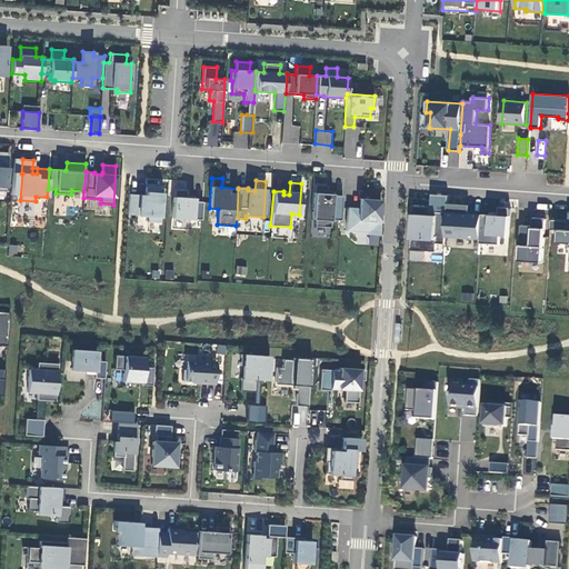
[(330,220),(340,220),(342,196),(331,196),(332,195),(326,193),(326,191),(326,186),(313,185),(311,220),(315,220),(313,227),(330,228),(330,220)]
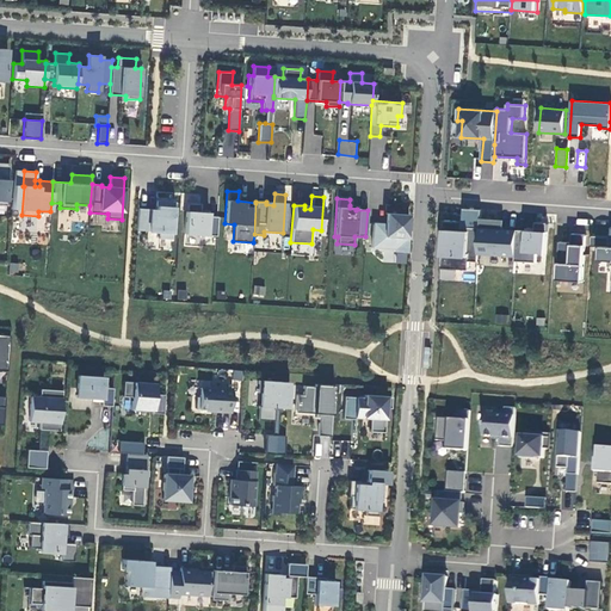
[(137,209),(136,230),(159,232),(159,239),(172,239),(174,202),(156,201),(155,210),(137,209)]
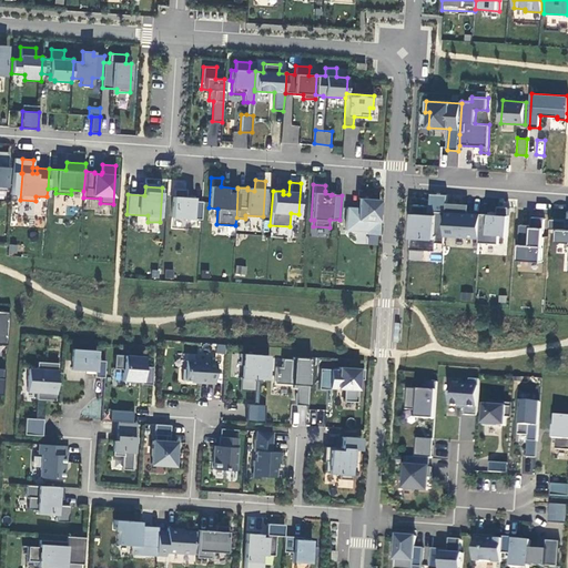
[(172,217),(201,220),(202,202),(193,201),(194,199),(186,198),(186,190),(173,189),(172,217)]
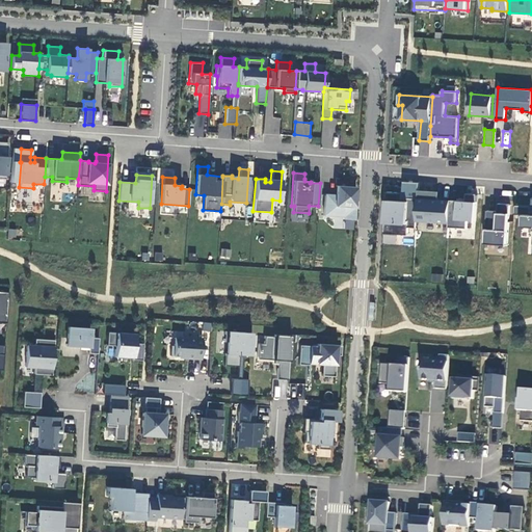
[(402,197),(403,197),(419,198),(419,190),(420,183),(404,182),(403,193),(398,192),(398,201),(402,201),(402,197)]
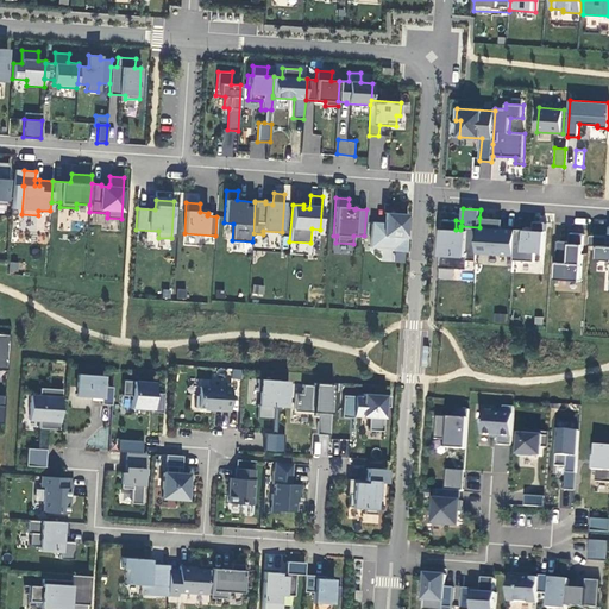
[(393,251),(405,252),(408,215),(400,215),(400,214),(384,213),(383,223),(371,223),(370,246),(393,249),(393,251)]
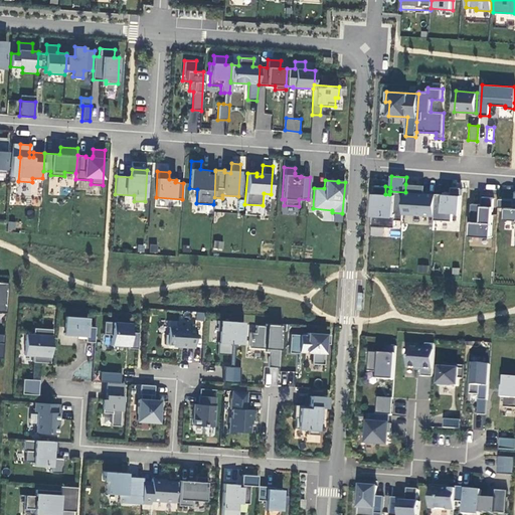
[(437,195),(424,194),(421,194),(421,186),(421,185),(406,184),(405,184),(405,192),(403,213),(403,214),(435,216),(437,195)]
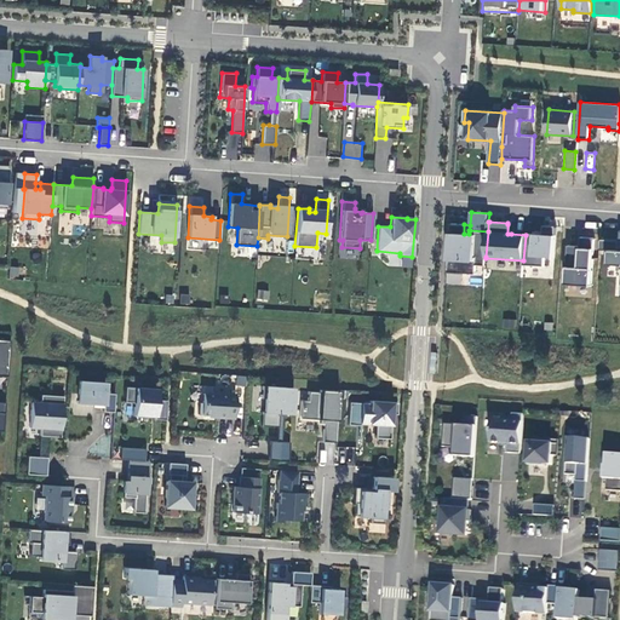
[(488,231),(470,230),(469,230),(469,234),(464,234),(464,224),(451,223),(448,273),(476,274),(476,265),(486,265),(486,258),(486,257),(488,231)]
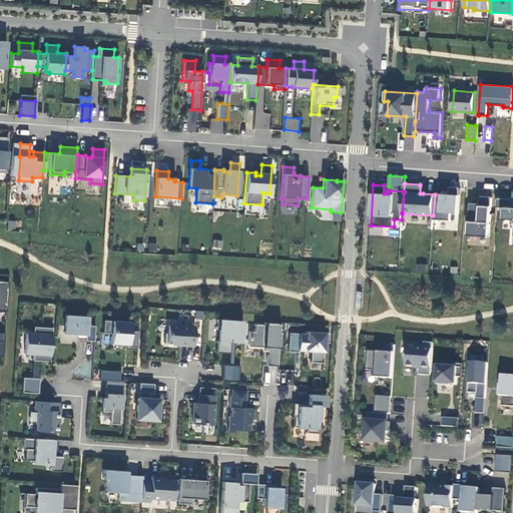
[(435,194),(433,215),(433,219),(451,220),(451,212),(459,213),(460,187),(450,186),(450,194),(435,193),(435,194)]
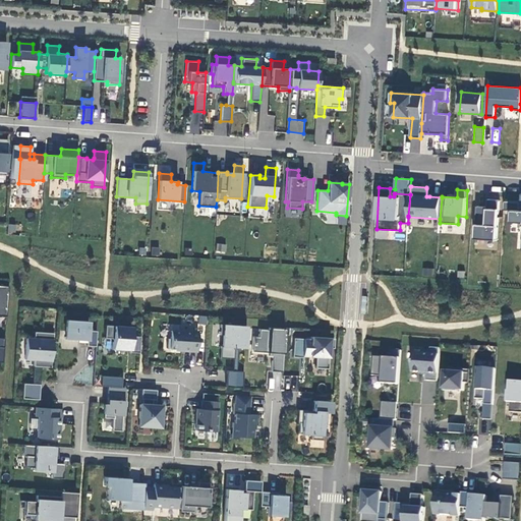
[(487,207),(477,207),(475,239),(497,240),(500,199),(488,199),(487,207)]
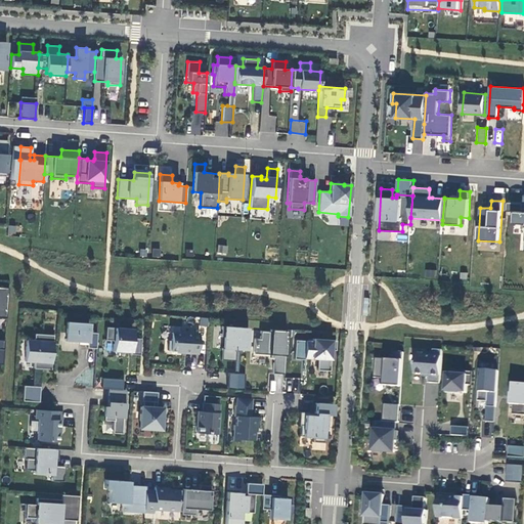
[(523,211),(523,206),(523,202),(523,203),(508,202),(507,211),(515,211),(514,223),(523,223),(523,211)]
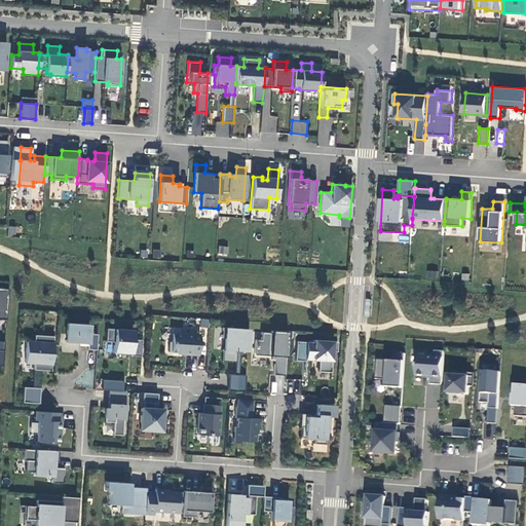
[(341,226),(350,227),(350,219),(341,218),(341,226)]
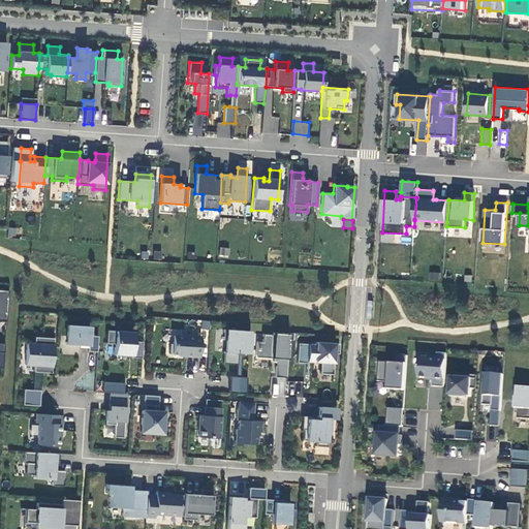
[(380,234),(380,242),(409,244),(410,235),(380,234)]
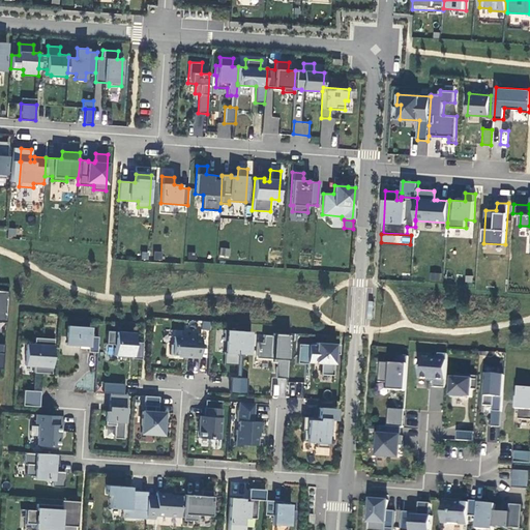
[(222,246),(219,256),(229,258),(231,249),(222,246)]
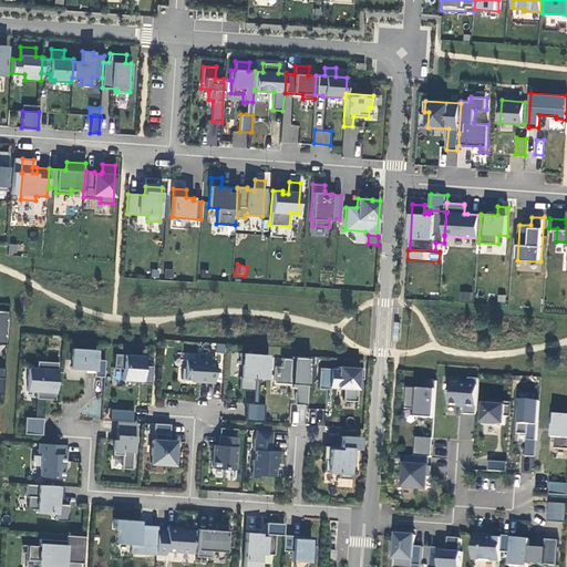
[(173,278),(174,270),(165,269),(164,278),(173,278)]
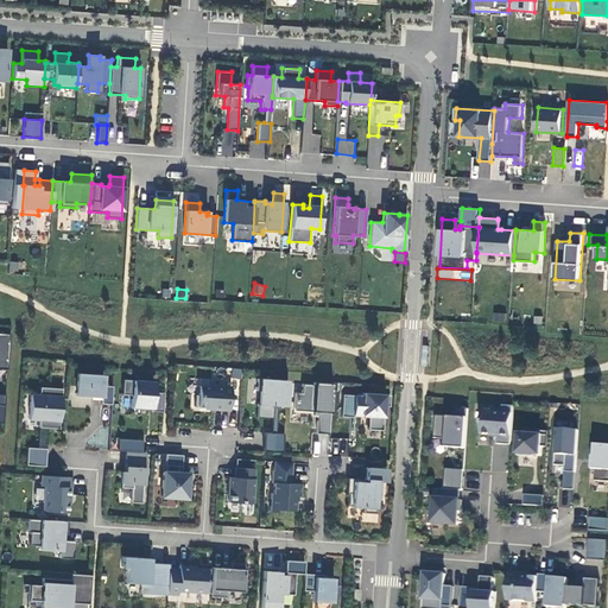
[(101,404),(111,404),(112,386),(102,385),(103,375),(77,373),(76,396),(101,398),(101,404)]
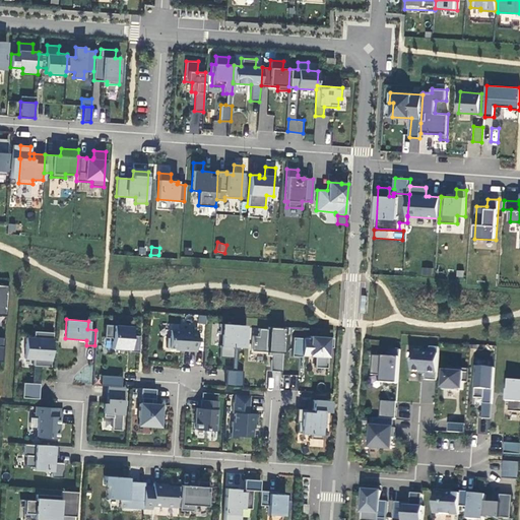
[(129,350),(138,351),(139,335),(130,334),(131,325),(105,323),(104,336),(112,336),(112,348),(124,349),(125,347),(129,347),(129,350)]
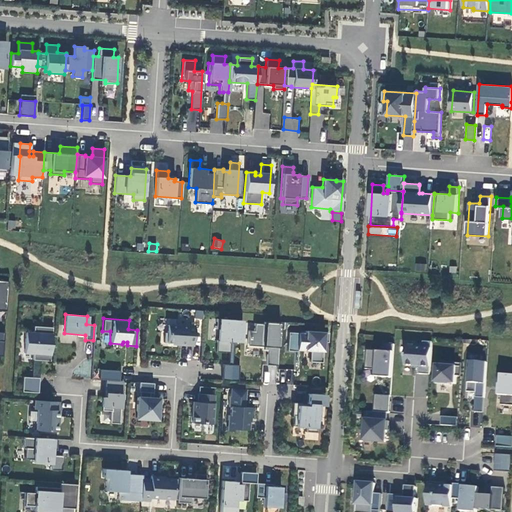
[(230,342),(240,342),(241,321),(216,319),(216,329),(218,329),(217,340),(216,340),(215,352),(229,352),(230,342)]
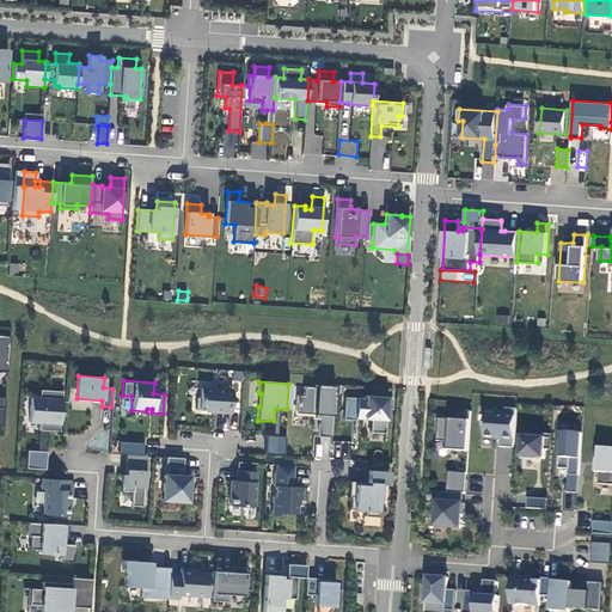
[(318,435),(331,436),(335,386),(316,385),(316,387),(304,386),(303,396),(297,395),(295,412),(313,414),(313,417),(319,417),(318,435)]
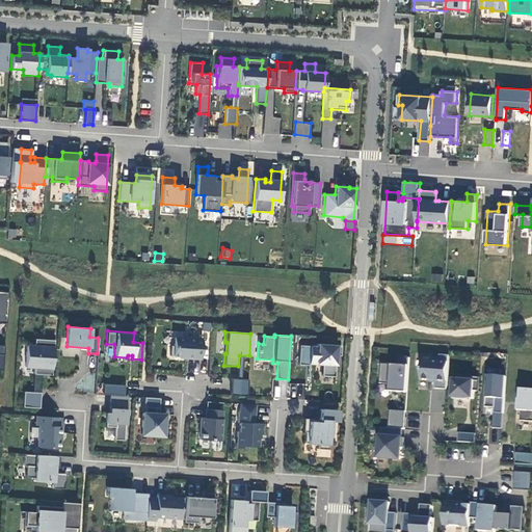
[(184,358),(201,360),(202,338),(184,337),(184,339),(174,338),(174,346),(170,346),(169,356),(184,356),(184,358)]
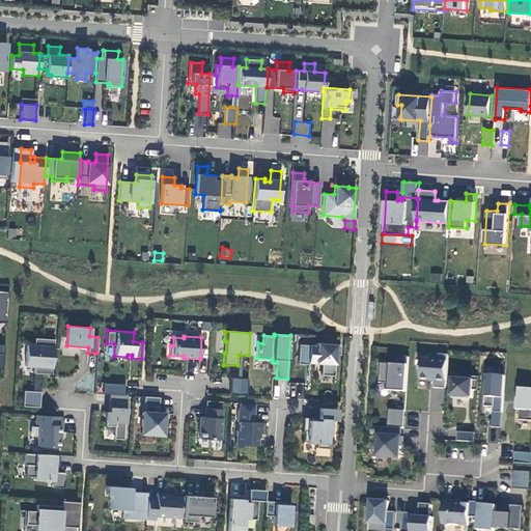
[(33,373),(51,374),(54,339),(34,338),(33,344),(26,344),(25,366),(33,366),(33,373)]
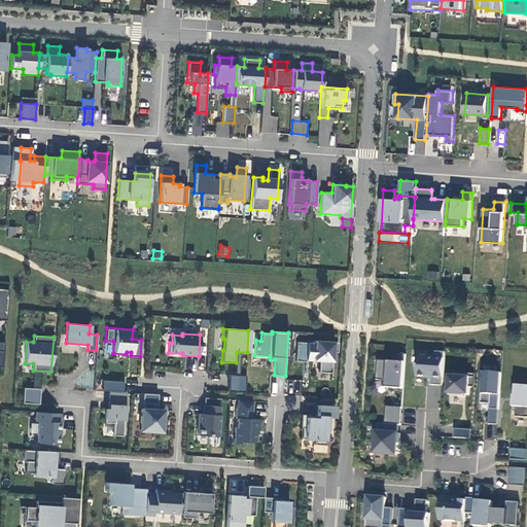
[(306,361),(306,359),(319,360),(318,372),(331,373),(332,352),(337,352),(338,342),(314,341),(314,343),(296,342),(295,360),(306,361)]
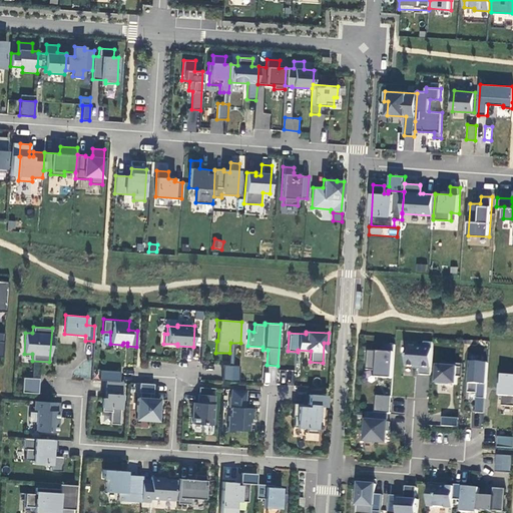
[(431,376),(433,343),(425,342),(425,346),(418,346),(415,348),(408,347),(407,366),(421,367),(421,375),(431,376)]
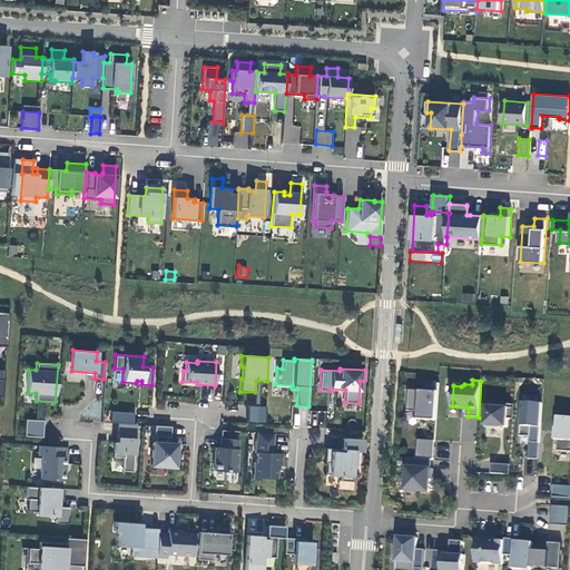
[(419,420),(436,421),(440,383),(429,382),(428,391),(410,390),(409,411),(420,412),(419,420)]
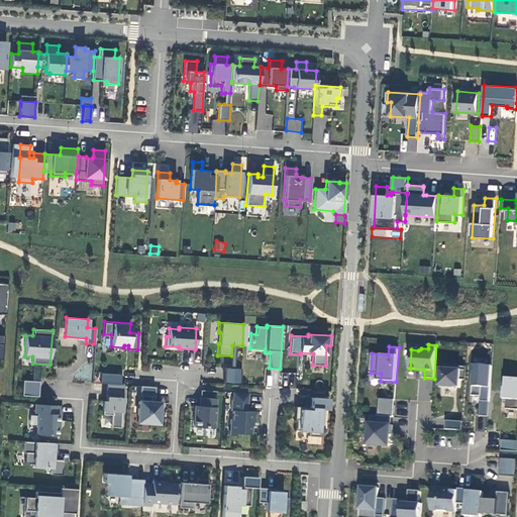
[(482,401),(490,402),(493,366),(473,365),(471,395),(482,396),(482,401)]
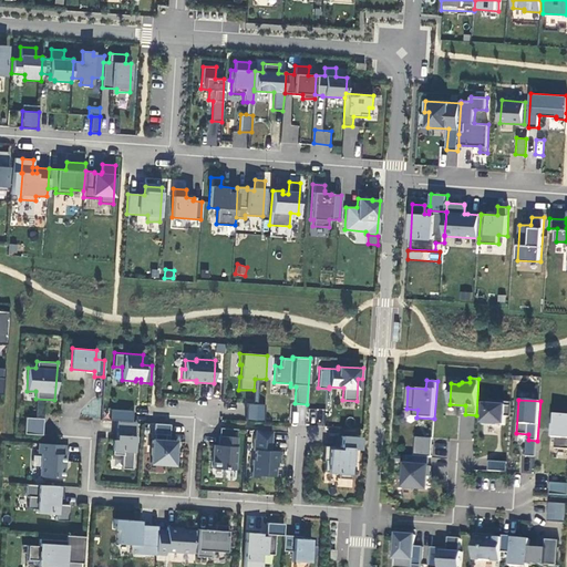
[(505,415),(511,416),(512,402),(500,401),(500,404),(484,403),(483,424),(497,425),(497,424),(505,424),(505,415)]
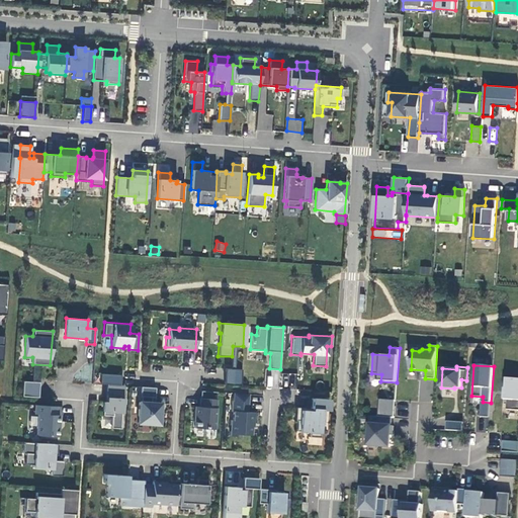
[(225,368),(224,384),(240,385),(241,369),(225,368)]
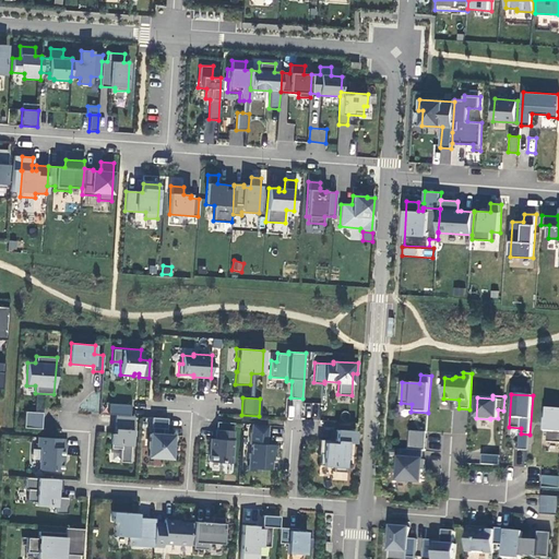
[(132,405),(110,403),(109,415),(116,415),(131,416),(132,405)]
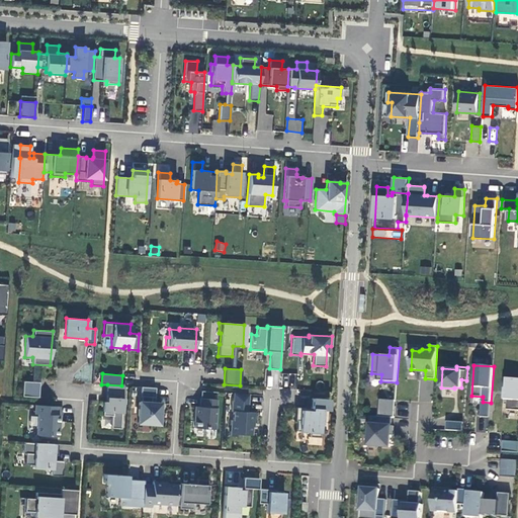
[(295,386),(295,374),(287,373),(286,385),(295,386)]
